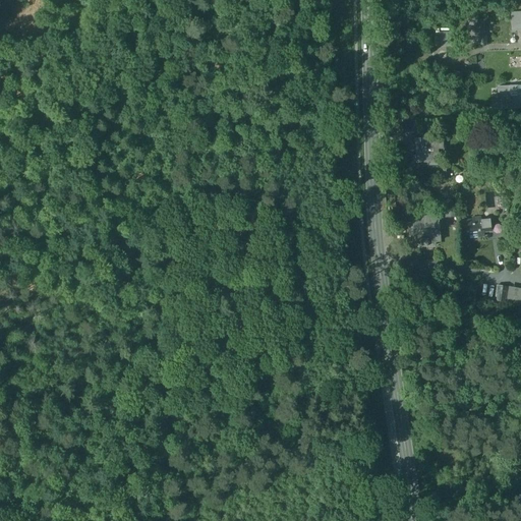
[(520,19),(511,20),(512,32),(520,31),(520,19)]
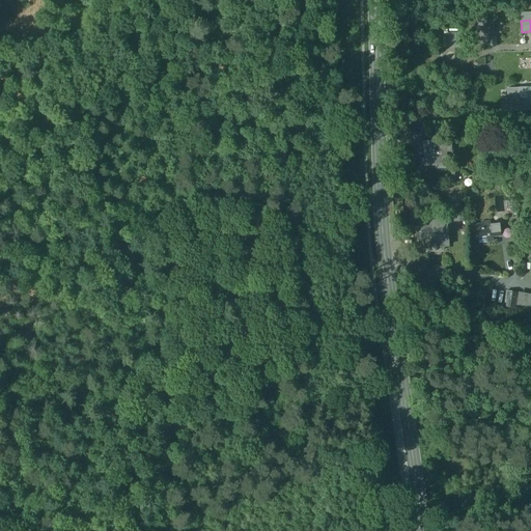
[(493,21),(476,21),(476,46),(493,46),(493,21)]
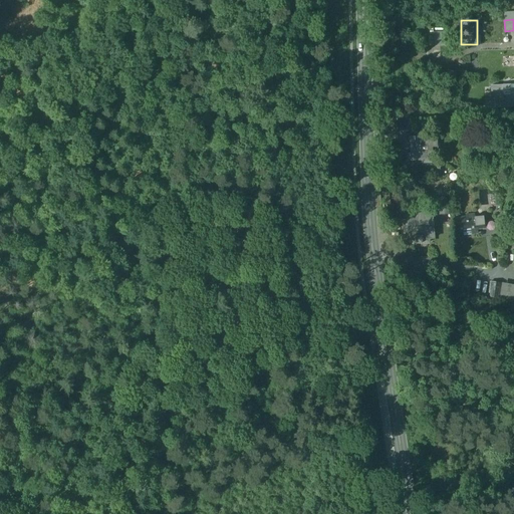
[(445,32),(434,33),(434,46),(445,46),(445,32)]
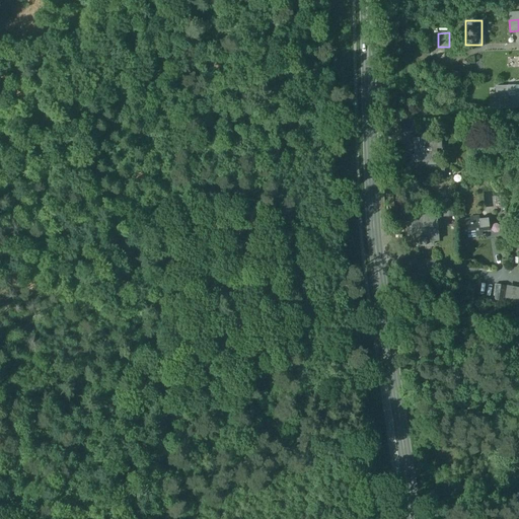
[(518,85),(497,86),(498,109),(518,108),(518,85)]
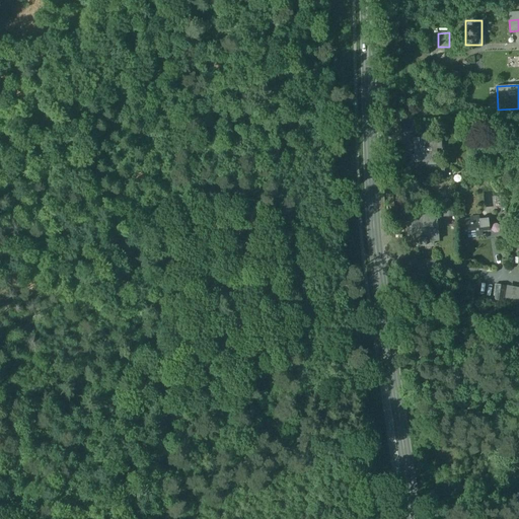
[(413,118),(400,119),(401,133),(414,133),(413,118)]
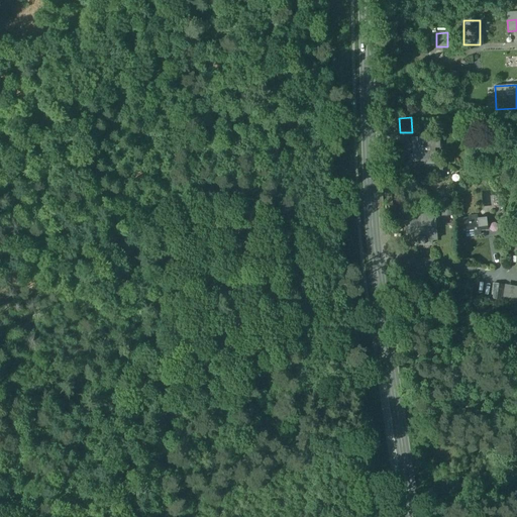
[(433,139),(412,138),(413,162),(424,162),(424,167),(434,167),(434,162),(434,148),(439,148),(439,139),(433,139)]
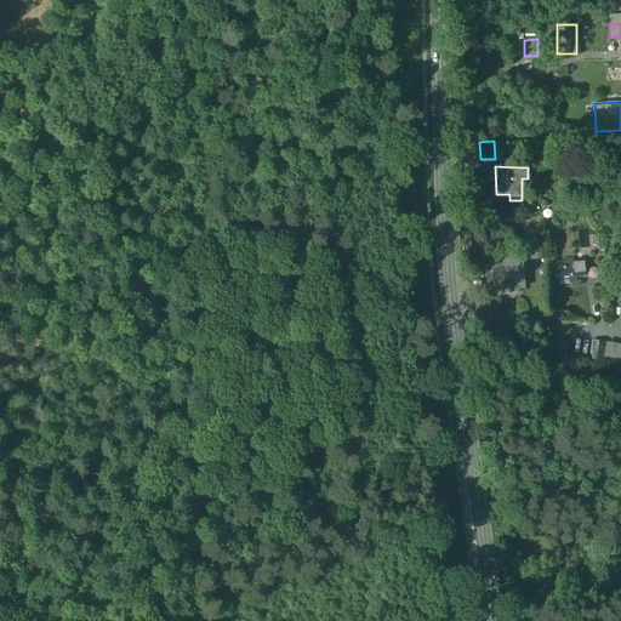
[(539,211),(537,194),(522,195),(524,212),(539,211)]
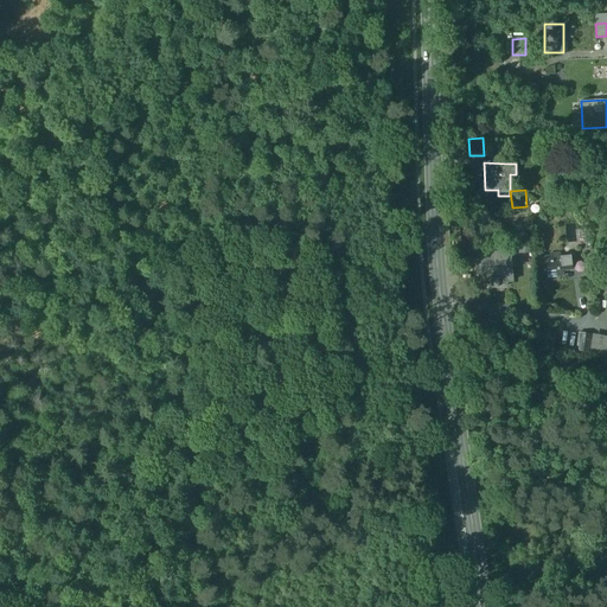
[(517,253),(531,253),(531,237),(524,232),(517,237),(517,253)]
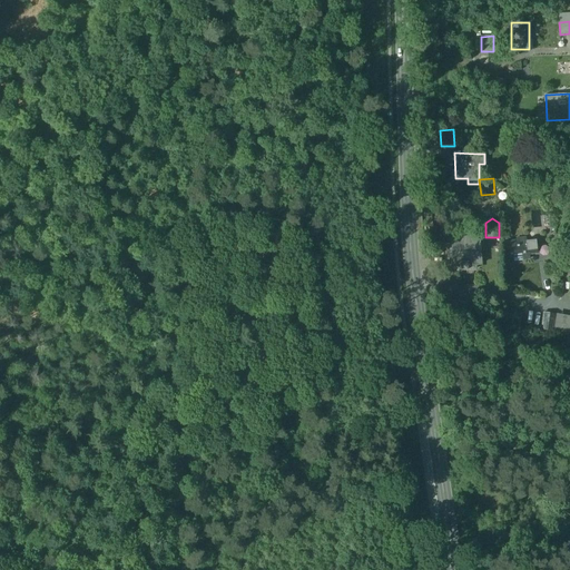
[(478,237),(462,238),(462,243),(470,242),(470,249),(472,249),(472,252),(470,252),(470,253),(473,253),(474,265),(475,265),(481,265),(480,242),(478,242),(478,237)]
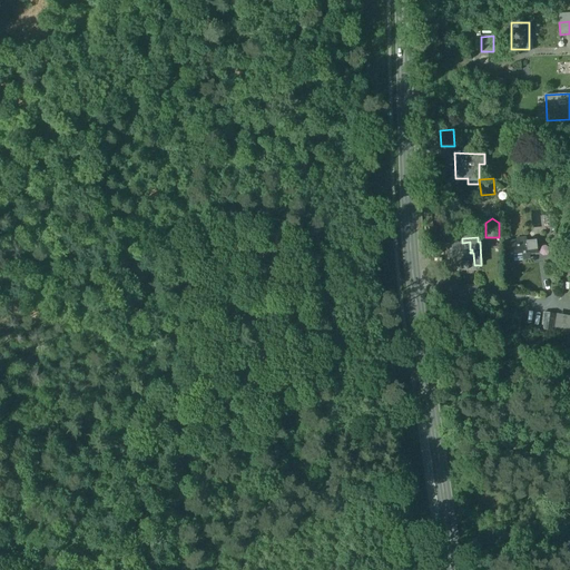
[(526,242),(517,243),(517,241),(505,242),(507,248),(508,248),(509,257),(513,256),(513,261),(529,259),(528,254),(538,253),(537,248),(527,249),(526,242)]
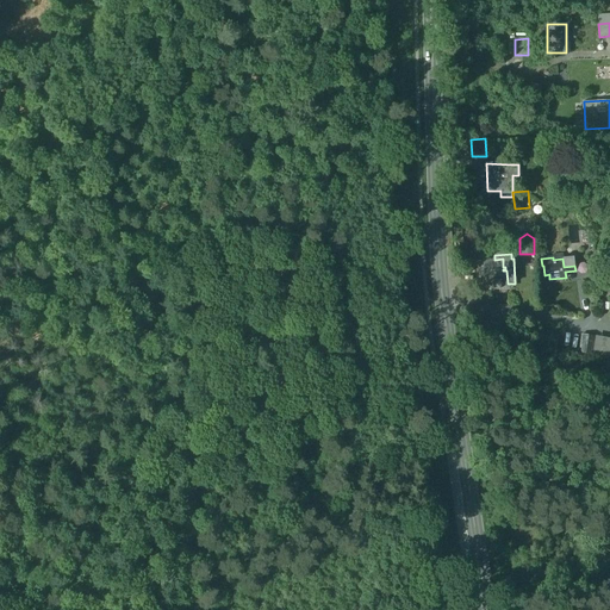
[(495,260),(485,260),(485,266),(486,266),(487,272),(484,272),(484,281),(491,281),(492,290),(510,290),(509,284),(508,284),(506,271),(503,271),(503,269),(505,269),(505,267),(503,267),(503,259),(495,260)]
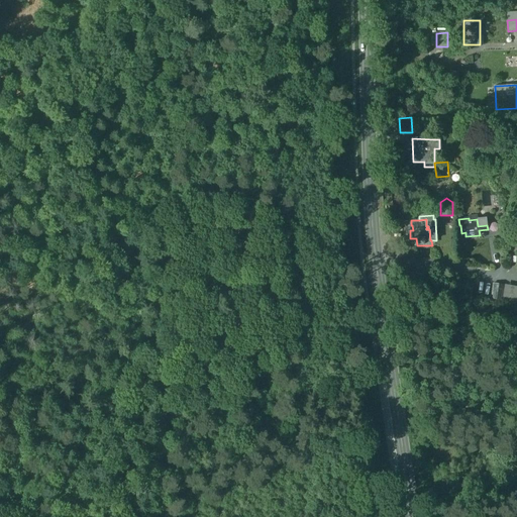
[(505,287),(494,284),(491,299),(502,301),(505,287)]
